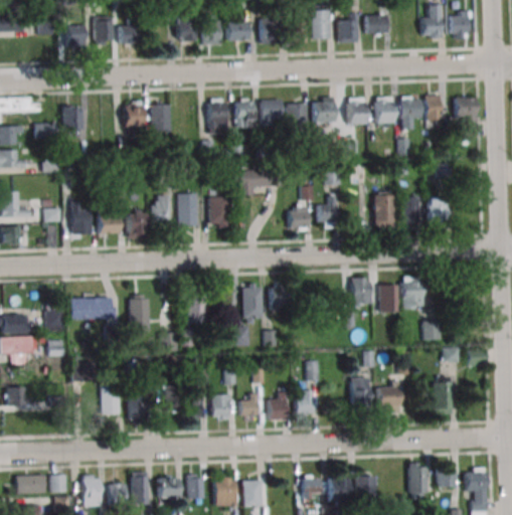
[(442,38),(442,4),(431,4),(431,16),(422,16),(422,38),(442,38)]
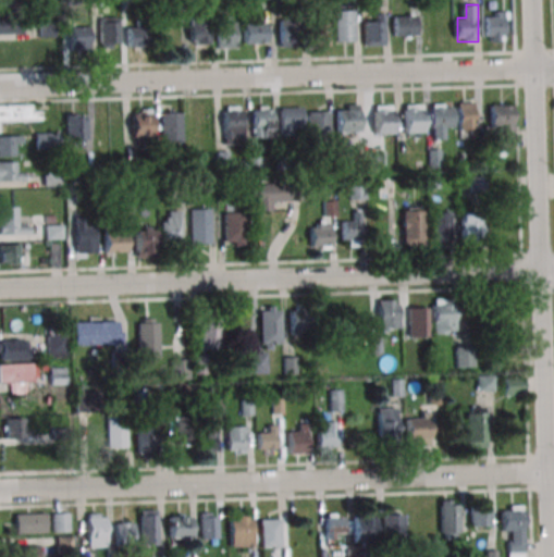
[(358,10),(339,10),(339,41),(358,41),(358,10)]
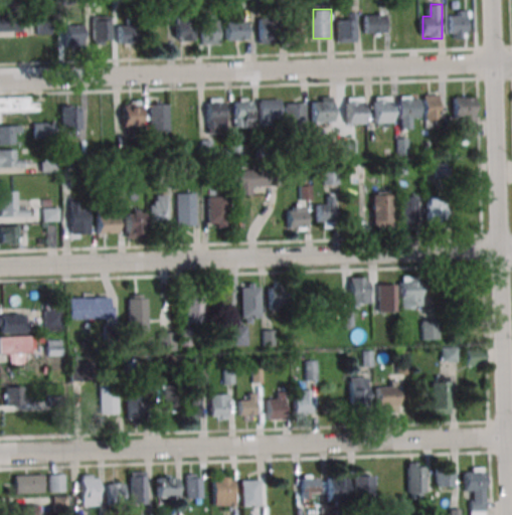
[(451,10),(451,38),(469,38),(469,10),(451,10)]
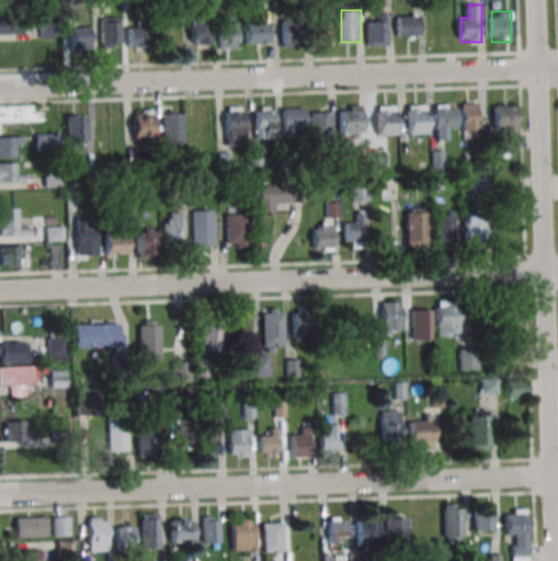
[(388,46),(388,13),(378,13),(378,21),(369,21),(369,46),(388,46)]
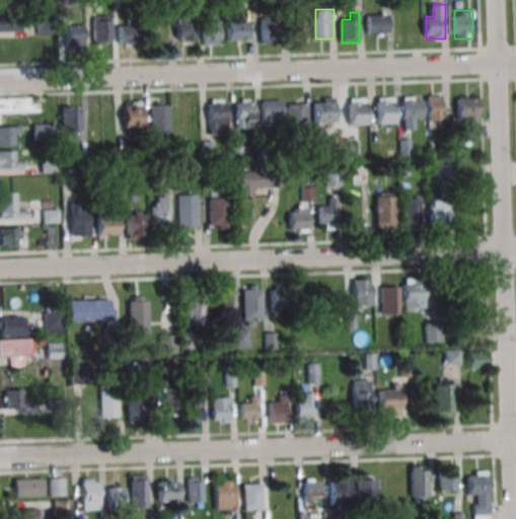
[(204,46),(222,46),(222,13),(204,13),(204,46)]
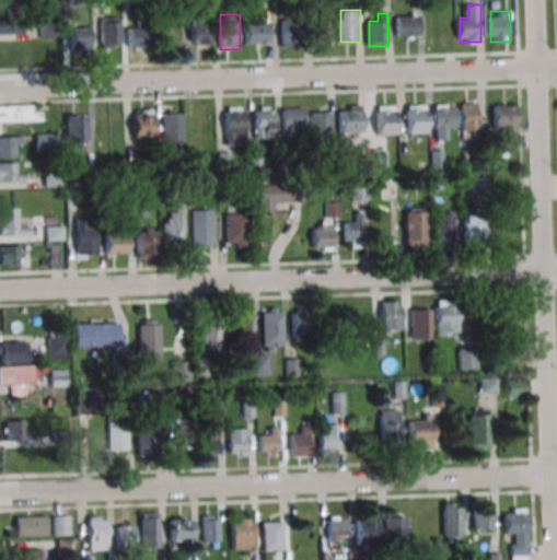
[(213,15),(193,15),(193,48),(213,48),(213,15)]
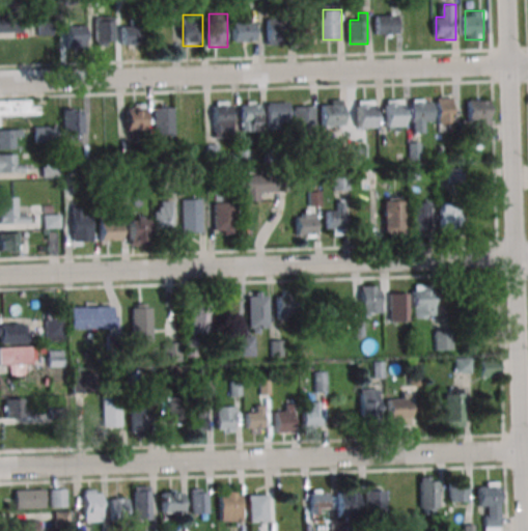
[(378,34),(398,34),(398,15),(378,15),(378,34)]
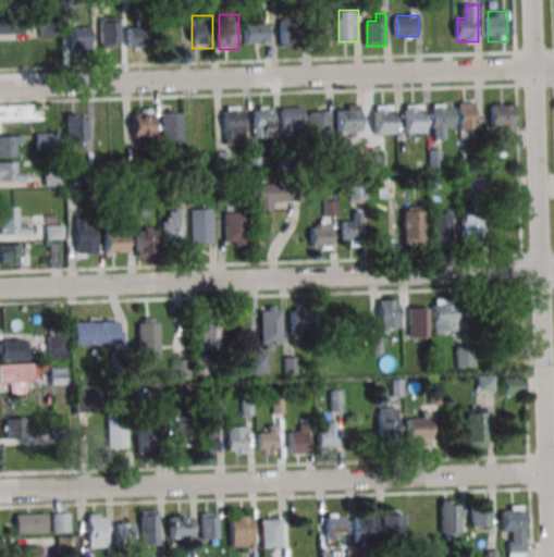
[(0,16),(0,32),(19,33),(19,17),(0,16)]
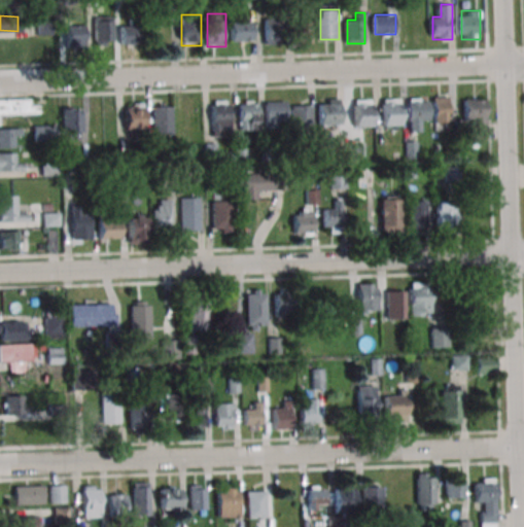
[(115,15),(96,15),(96,46),(115,46),(115,15)]
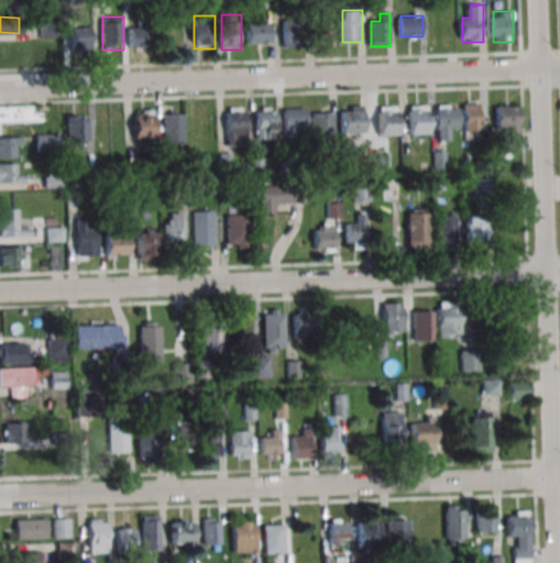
[(304,47),(304,21),(284,21),(284,47),(304,47)]
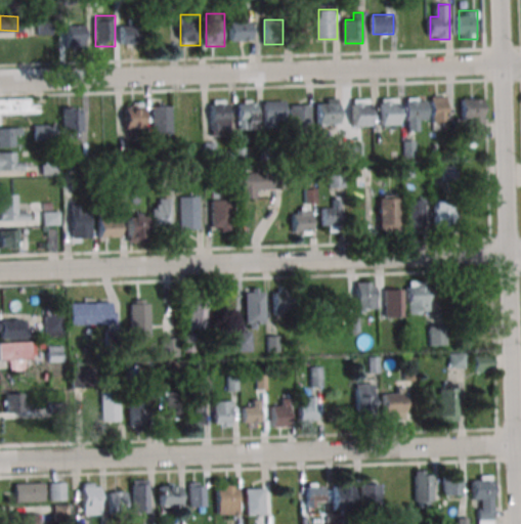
[(232,41),(253,41),(254,20),(232,20),(232,41)]
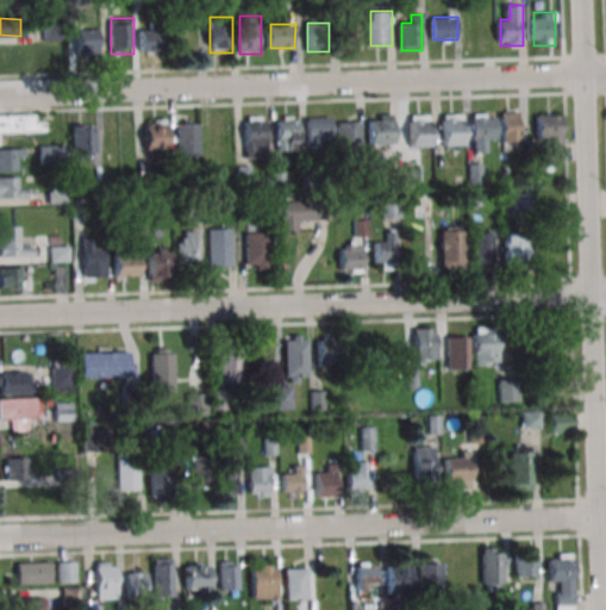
[(347,50),(363,50),(363,25),(347,25),(347,50)]
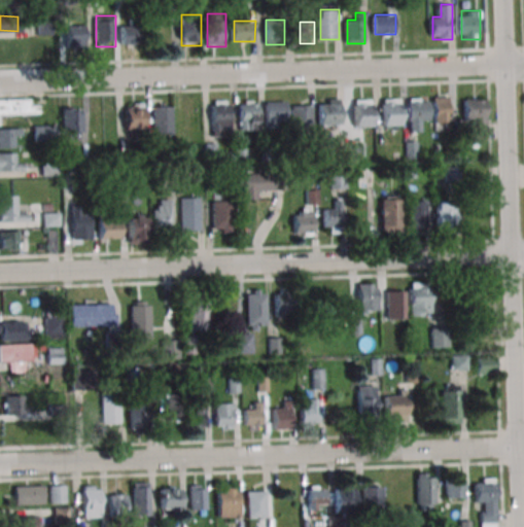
[(144,24),(123,24),(123,45),(144,45),(144,24)]
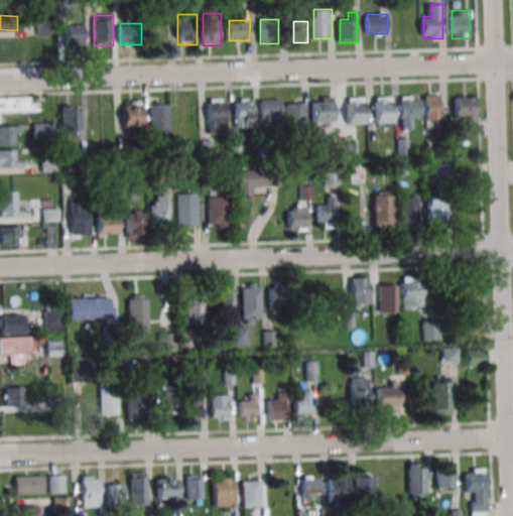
[(86,48),(86,25),(66,25),(66,48),(86,48)]
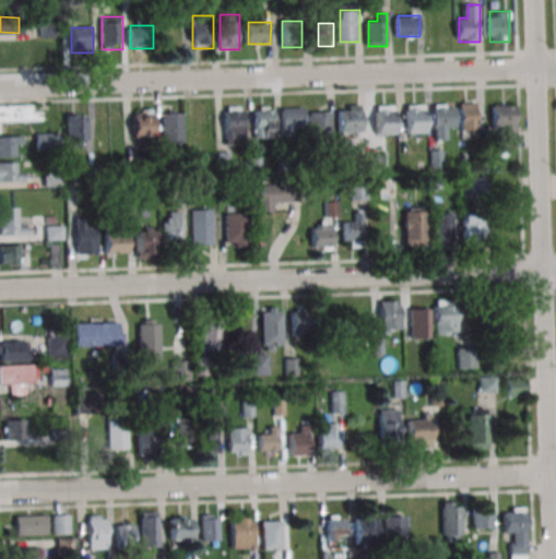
[(16,39),(0,39),(0,62),(16,63),(16,39)]
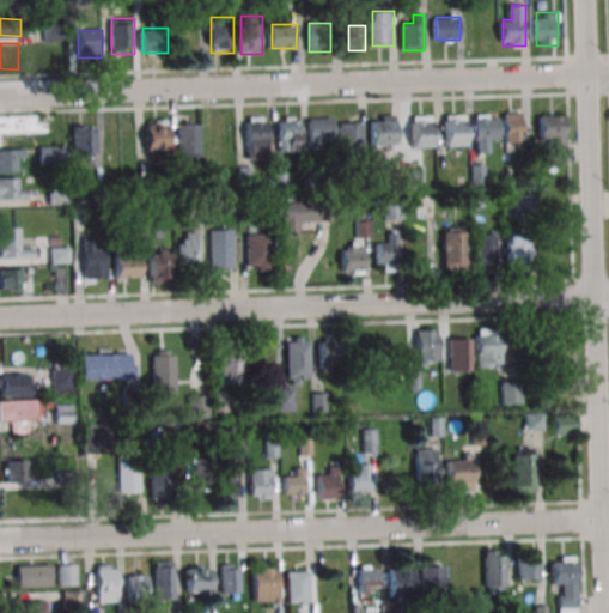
[(525,113),(506,113),(506,143),(525,143),(525,113)]
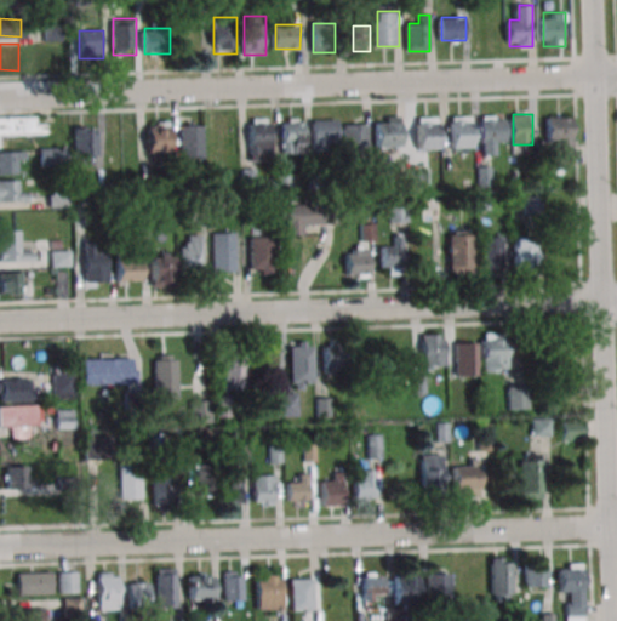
[(0,135),(47,135),(47,118),(0,117),(0,135)]
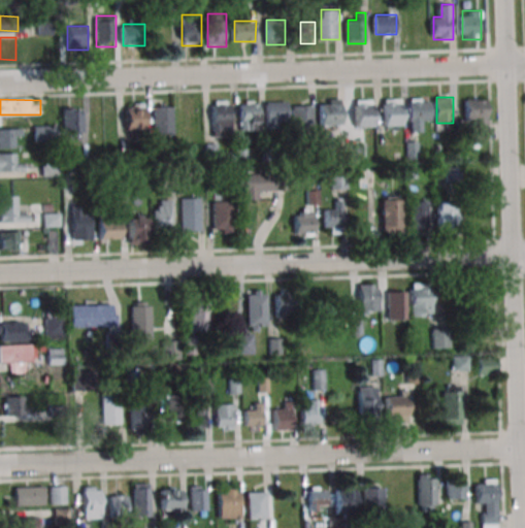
[(343,126),(343,99),(322,99),(322,126),(343,126)]
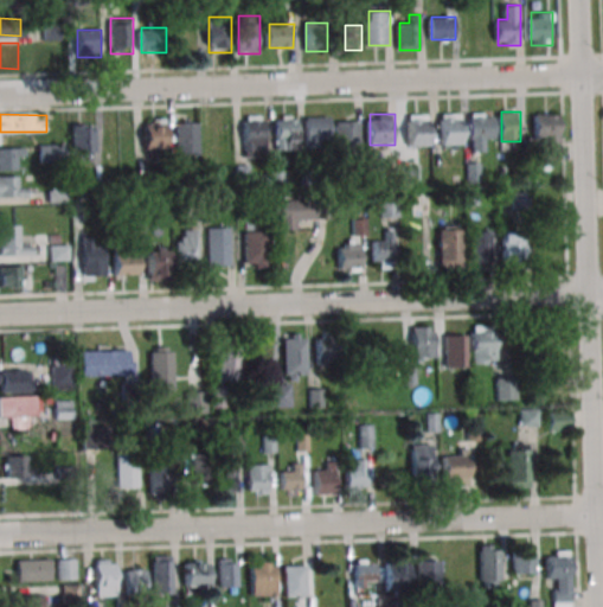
[(464,114),(442,114),(442,145),(464,145),(464,114)]
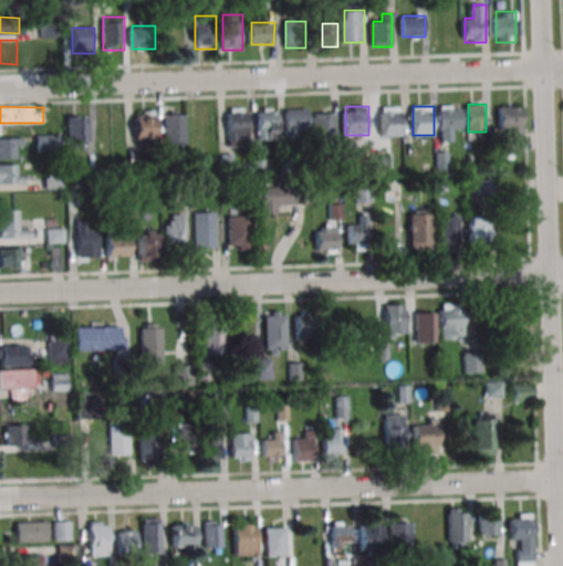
[(452,142),(452,129),(464,129),(464,106),(441,106),(441,142),(452,142)]
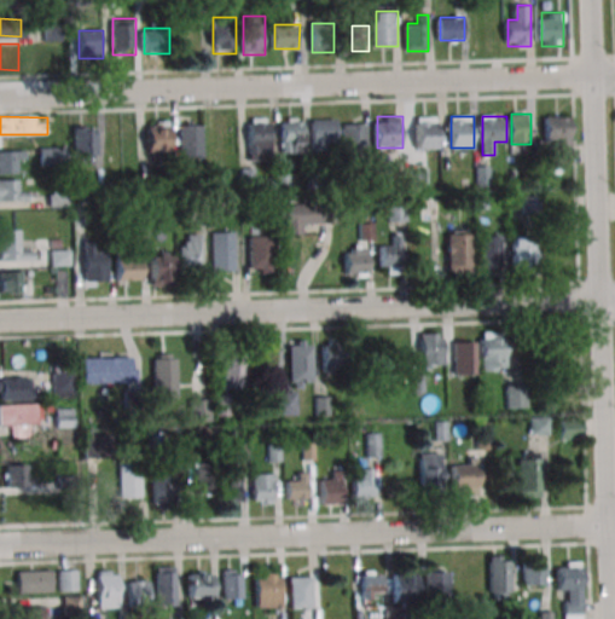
[(573,166),(573,116),(550,116),(550,166),(573,166)]
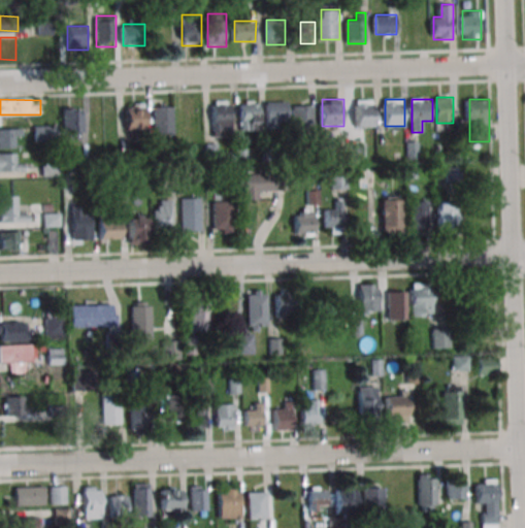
[(357,127),(374,127),(374,100),(357,100),(357,127)]
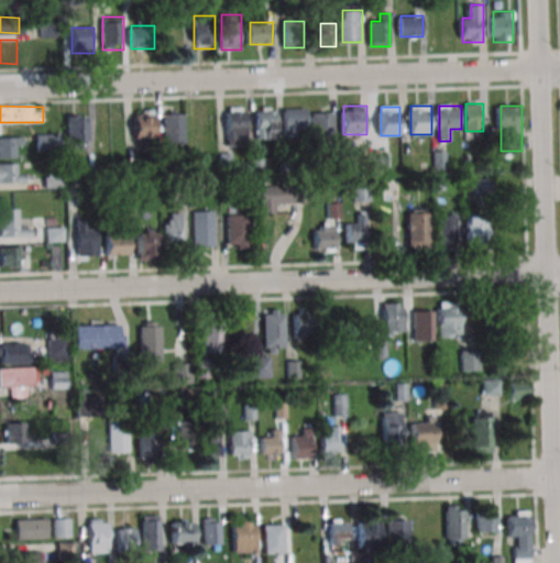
[(229,145),(248,145),(248,108),(229,108),(229,145)]
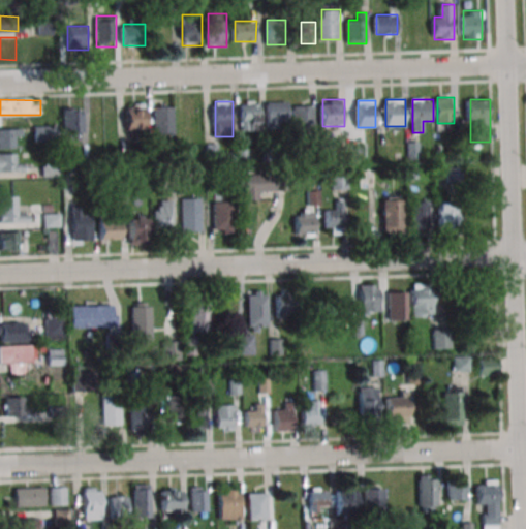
[(243,101),(243,130),(260,130),(260,101),(243,101)]
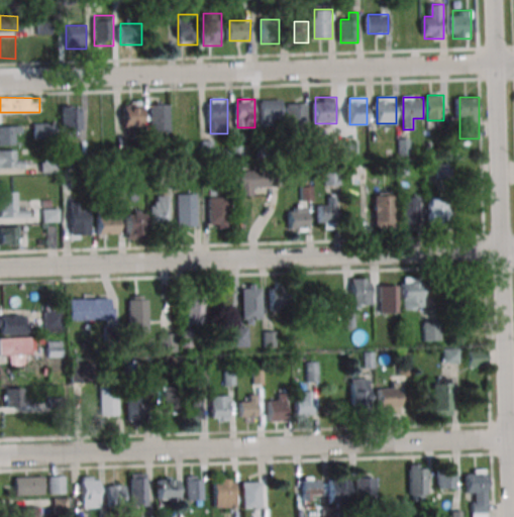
[(283,99),(262,99),(262,125),(283,125),(283,99)]
